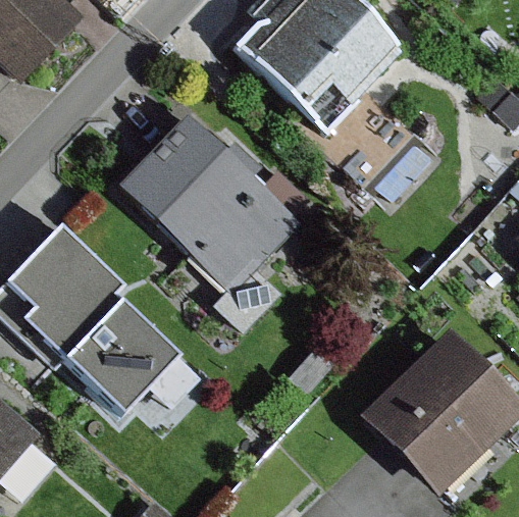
[(82,18),(62,0),(0,0),(0,63),(18,82),(82,18)]
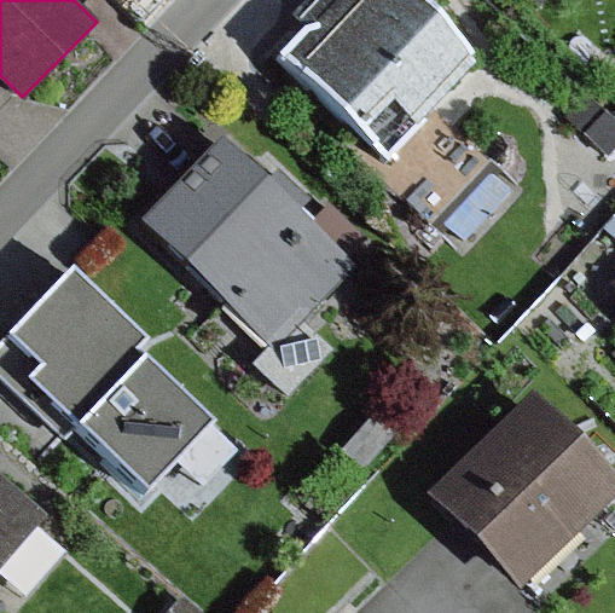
[(492,59),(430,0),(309,0),(300,11),(309,21),(277,55),(390,165),(492,59)]
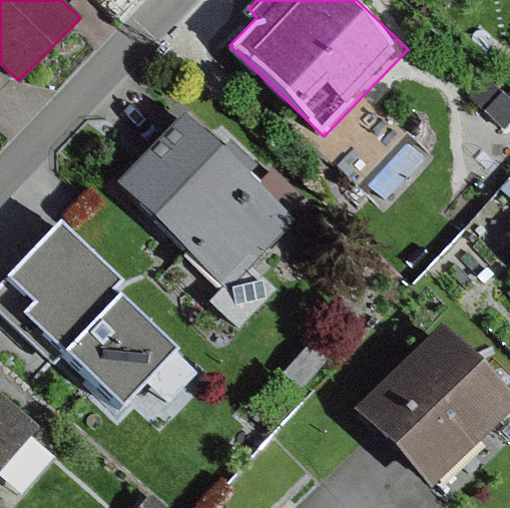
[(509,95),(485,73),(469,90),(507,124),(509,121),(509,95)]
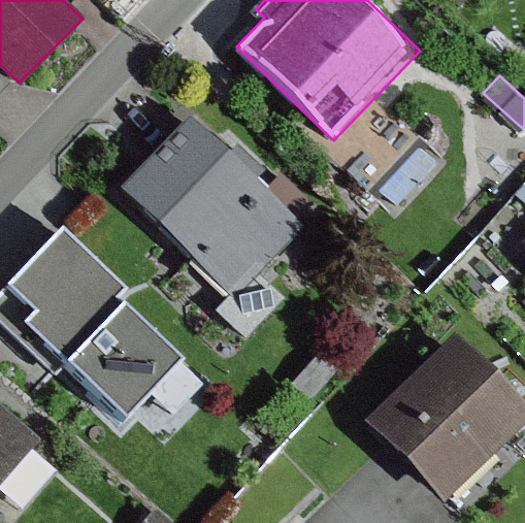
[(226,152),(188,116),(120,189),(233,295),(223,306),(250,332),(285,295),(259,270),(301,224),(299,222),(266,191),(255,180),(267,166),(238,139),(226,152)]
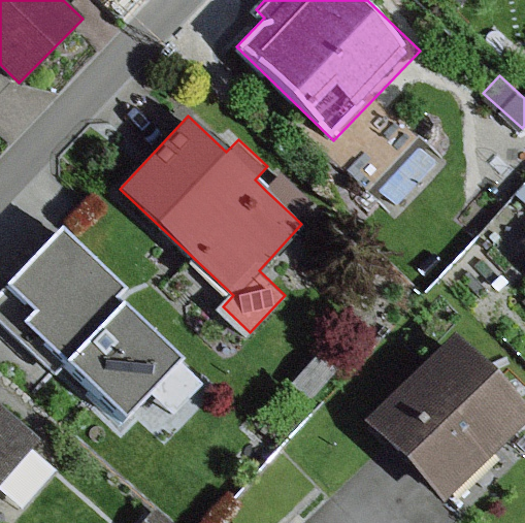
[(284,171),(266,191),(299,222),(317,202),(284,171)]
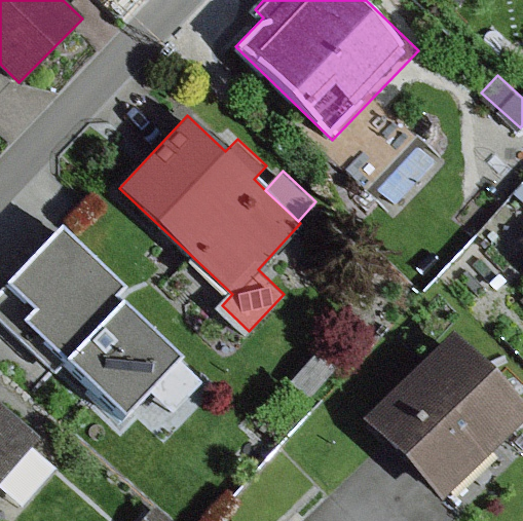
[(62,230),(9,287),(35,310),(25,322),(125,414),(177,359),(110,297),(122,285),(62,230)]
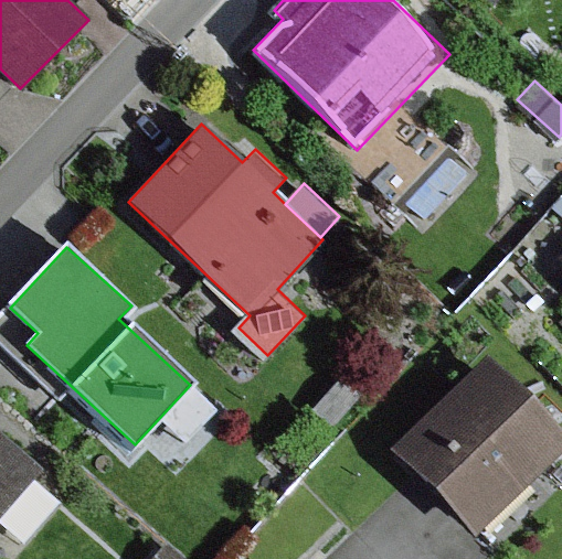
[(561,433),(488,357),(393,449),(477,536),(561,454),(561,433)]
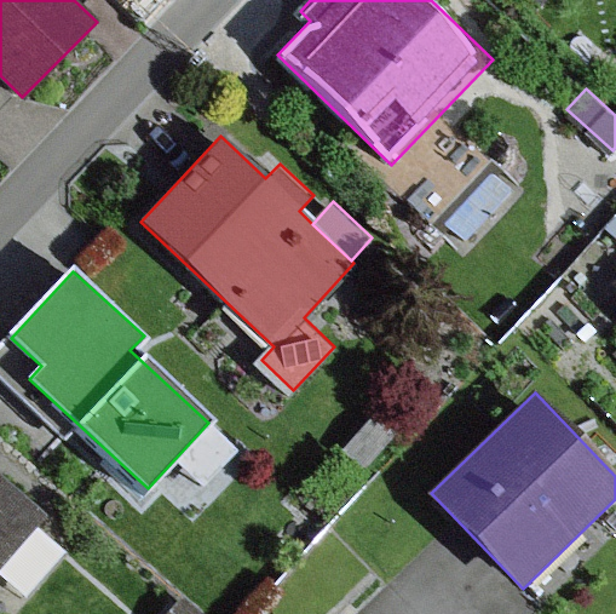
[(379,408),(344,446),(366,466),(401,428),(379,408)]
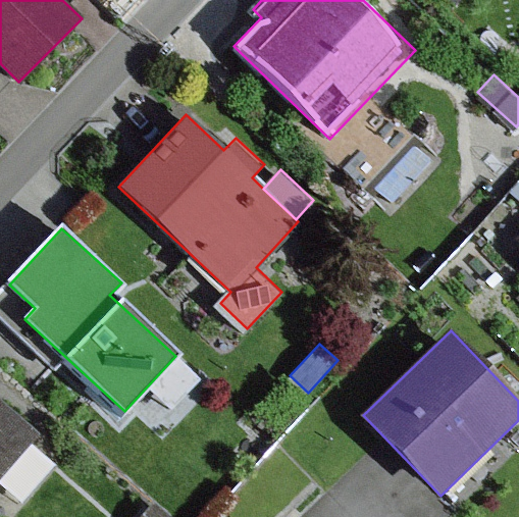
[(0,397),(0,479),(41,432),(0,397)]
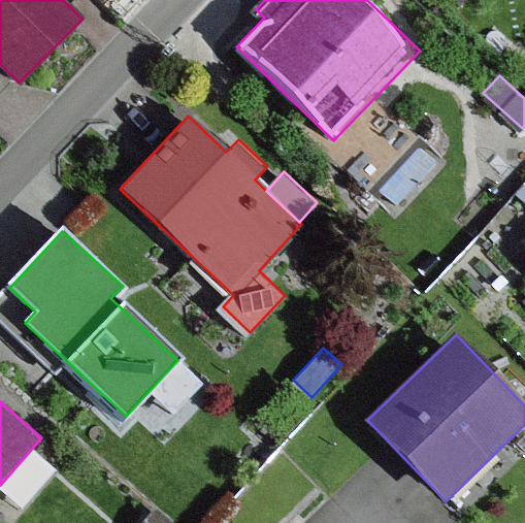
[(175,522),(158,507),(141,522),(175,522)]
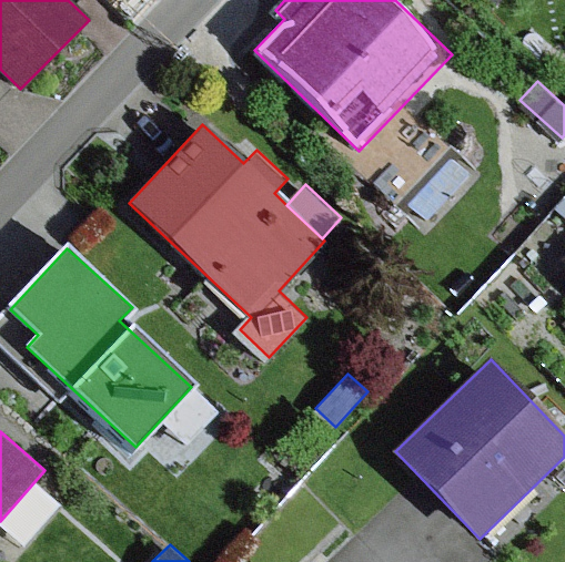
All buildings are outlined.
